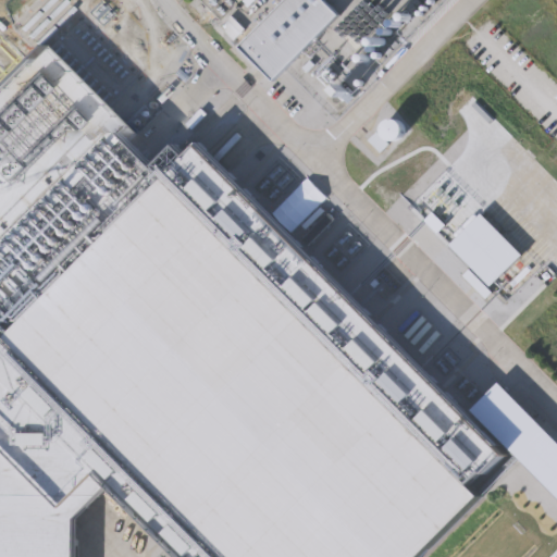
[(242,40),(284,0),(329,0),(339,11),(275,76),(242,40)]
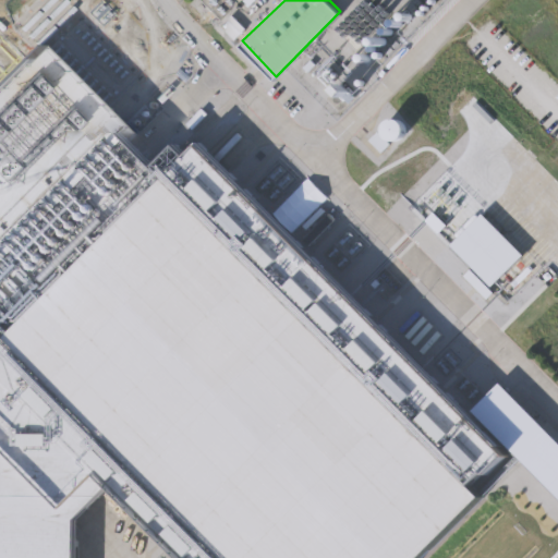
[(220,25),(231,15),(244,29),(234,39),(220,25)]
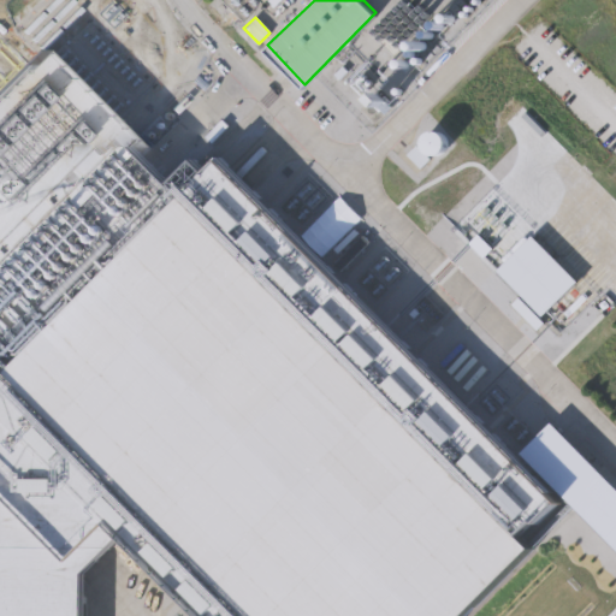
[(0,511),(0,381),(9,373),(0,365),(0,93),(43,49),(183,191),(220,158),(262,197),(256,207),(534,484),(538,478),(561,499),(527,535),(538,546),(468,615),(202,615),(116,532),(69,579),(0,511)]
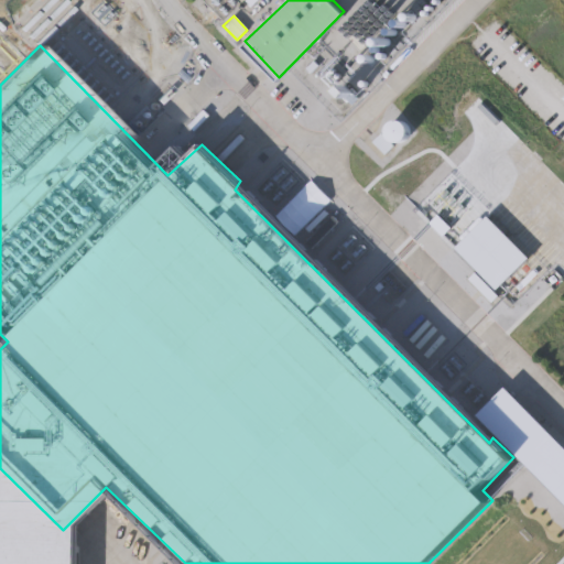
[(393,120),(397,120),(400,122),(402,128),(403,131),(402,136),(399,140),(394,142),(391,142),(389,141),(384,137),(383,131),(384,127),(386,123),(390,120),(393,120)]
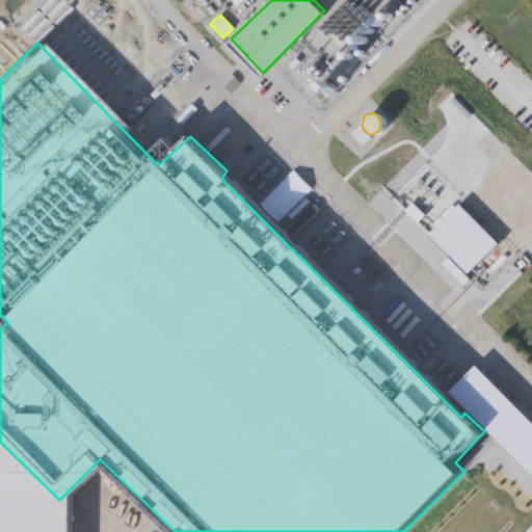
[(0,531),(0,442),(59,500),(77,515),(77,531),(0,531)]
